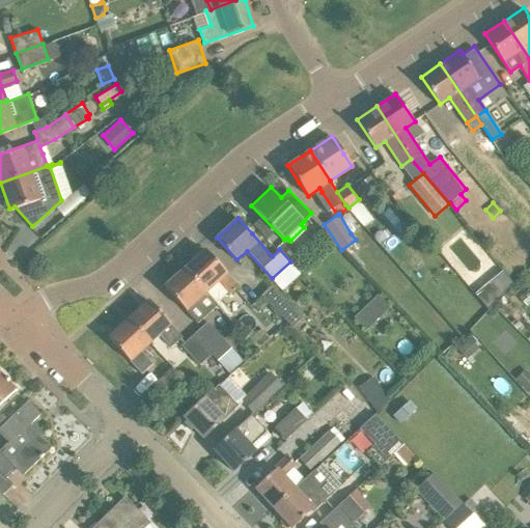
[(183,268),(205,292),(218,280),(229,294),(238,285),(218,264),(204,248),(183,268)]
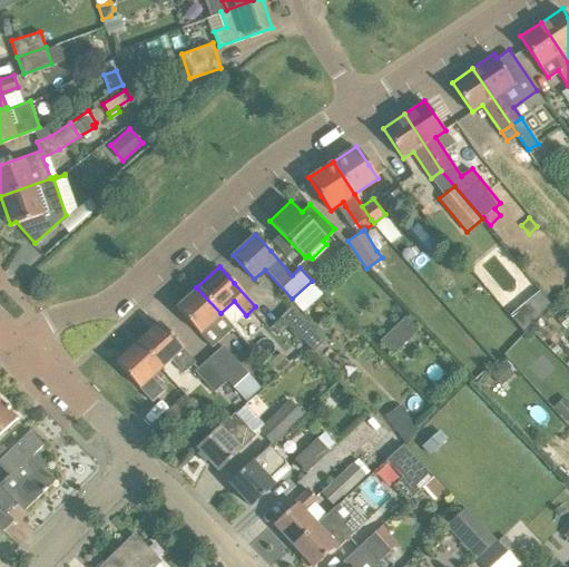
[(212,345),(233,326),(221,313),(196,287),(176,305),(212,345)]
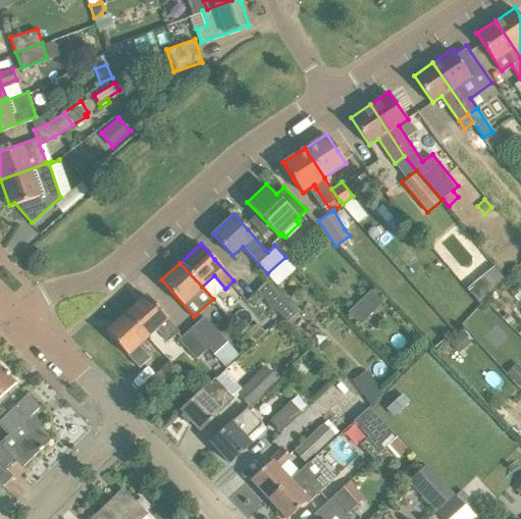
[(479,302),(503,276),(493,264),(466,288),(479,302)]
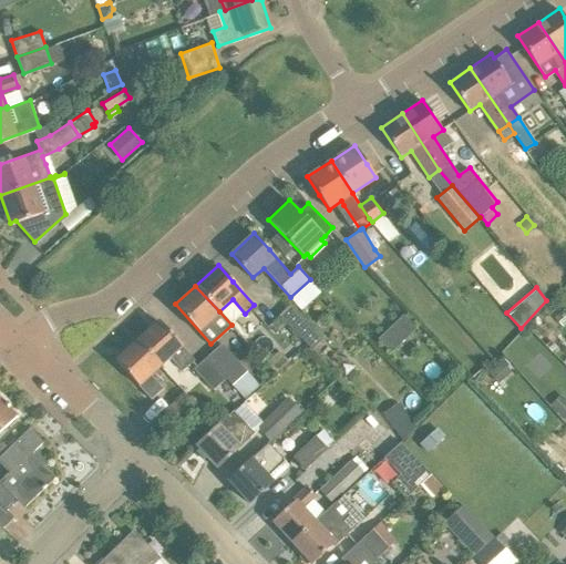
[(279,315),(312,349),(323,338),(290,304),(279,315)]
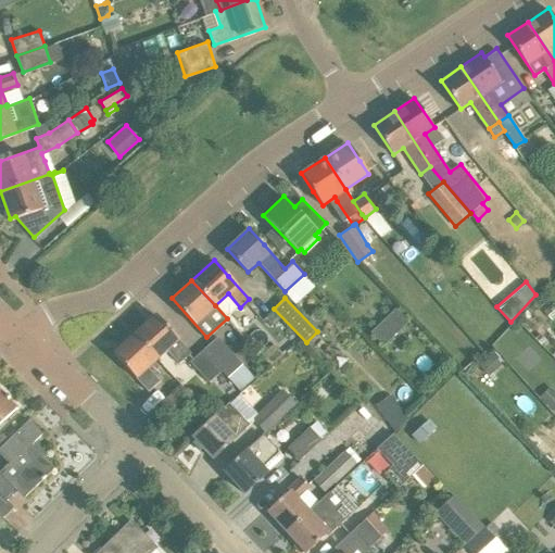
[(179,362),(190,352),(155,313),(134,332),(158,359),(167,350),(179,362)]
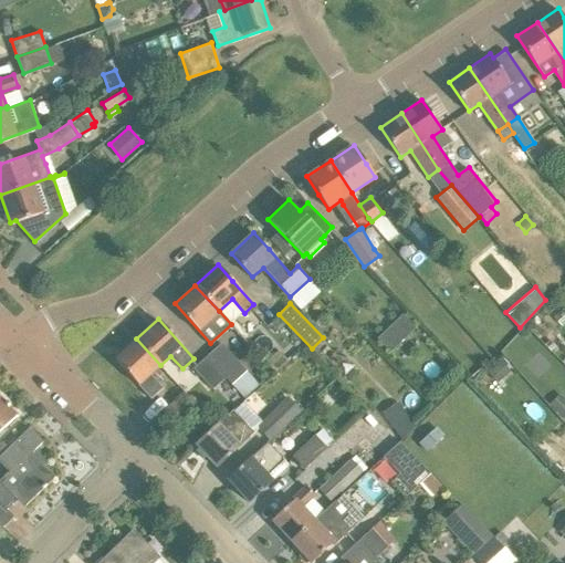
[(152,374),(160,365),(136,339),(115,358),(150,397),(163,386),(152,374)]
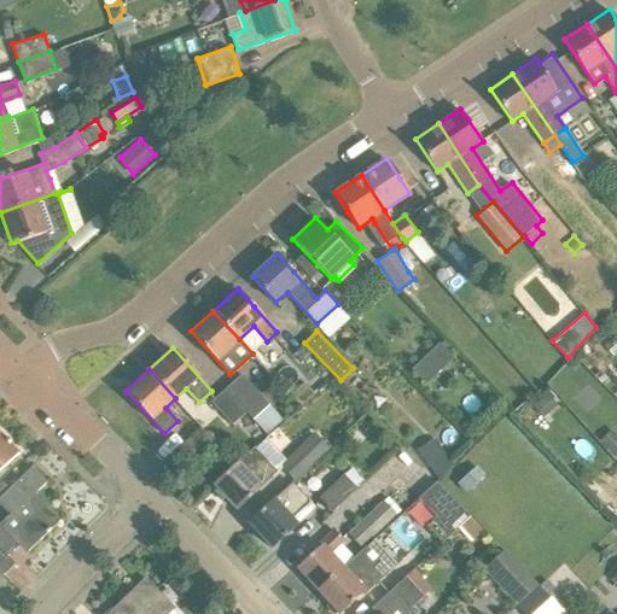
[(225,387),(246,410),(252,416),(267,403),(242,373),(225,387)]
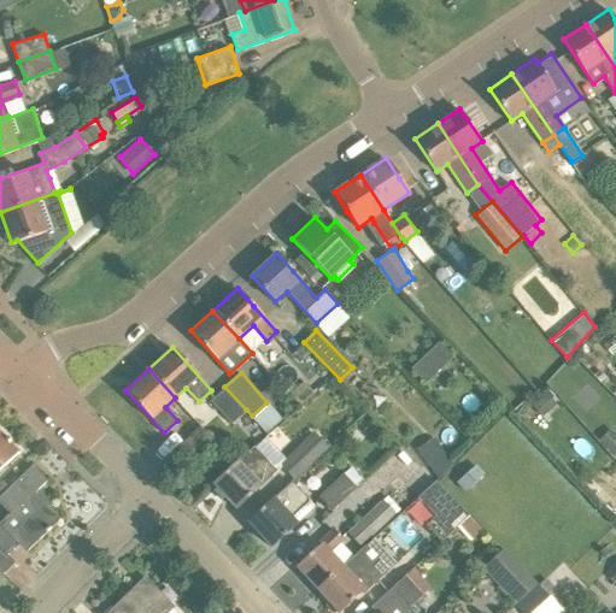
[(304,379),(289,393),(299,404),(314,390),(304,379)]
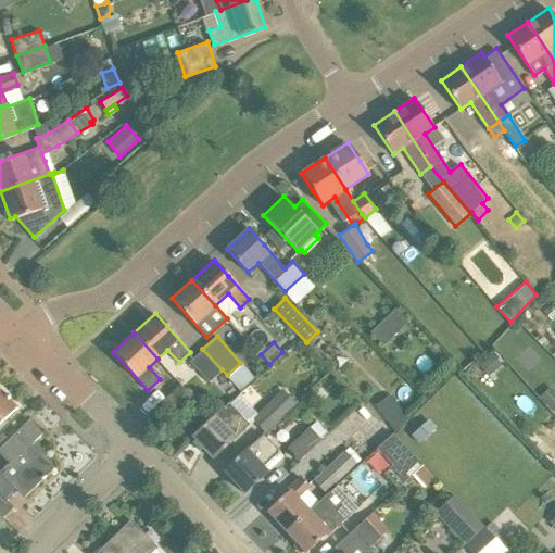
[(202,349),(190,360),(209,381),(222,369),(202,349)]
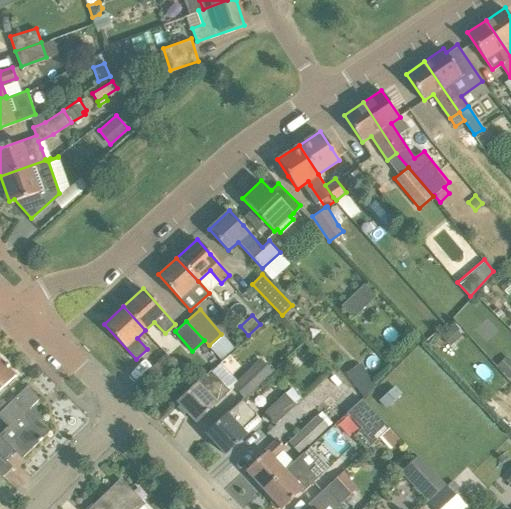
[(452,324),(440,335),(449,345),(461,334),(452,324)]
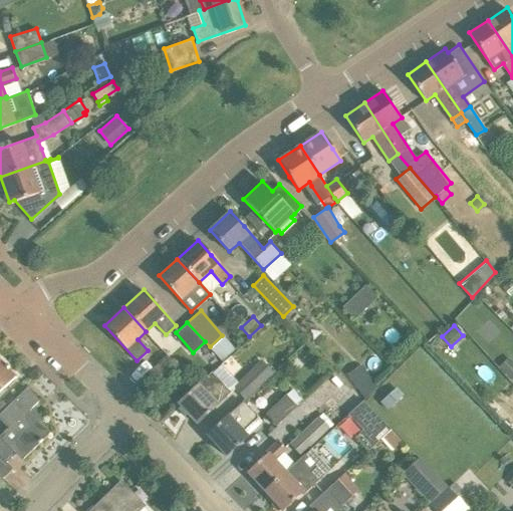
[(436,343),(441,349),(447,343),(441,337),(436,343)]
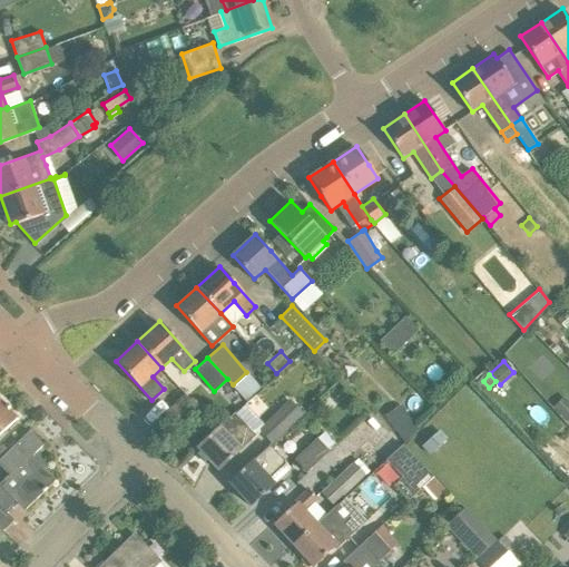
[(179,429),(195,413),(200,409),(185,392),(164,412),(179,429)]
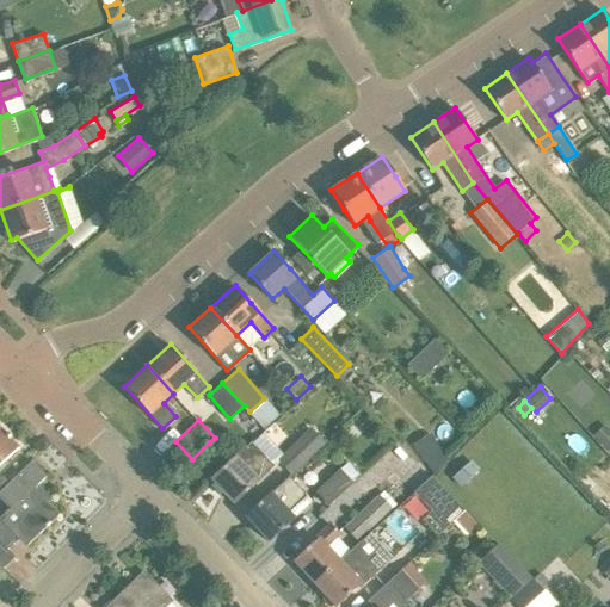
[(609,428),(604,422),(592,433),(607,448),(609,444),(609,428)]
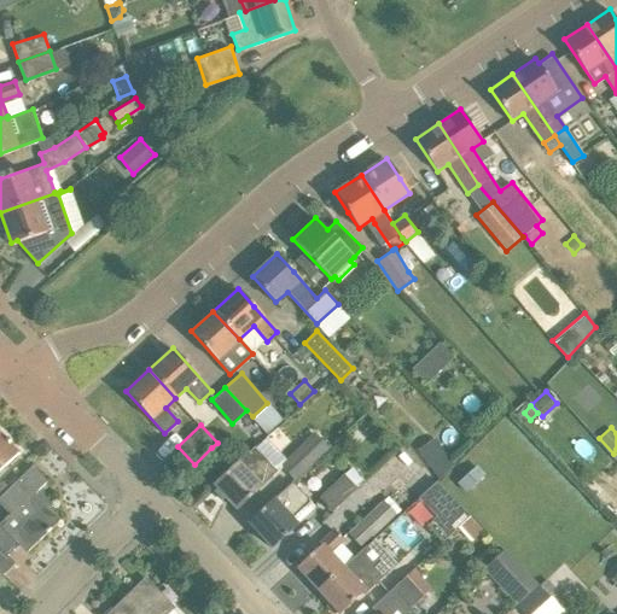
[(5,438),(0,432),(0,467),(18,451),(9,442),(10,439),(6,436),(5,438)]
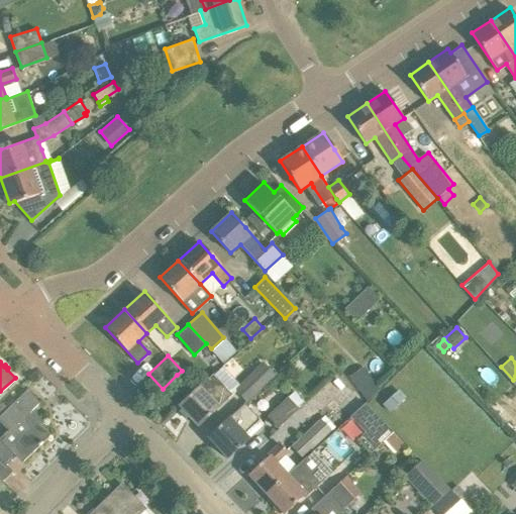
[(367,370),(352,380),(367,401),(379,388),(367,370)]
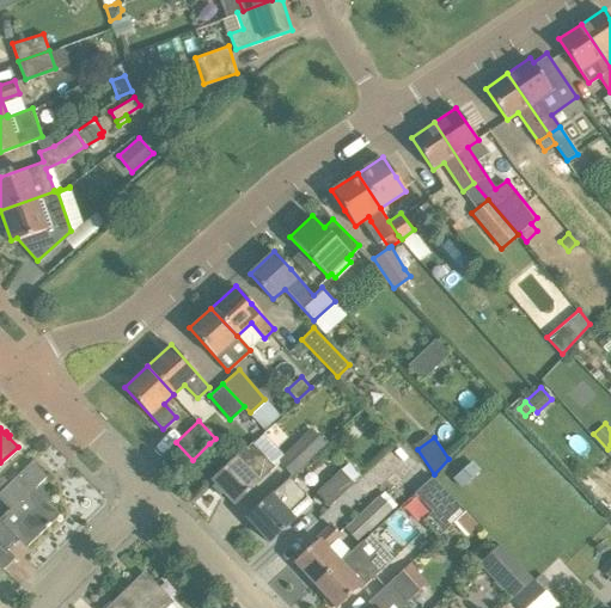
[(298,438),(276,459),(292,474),(312,453),(298,438)]
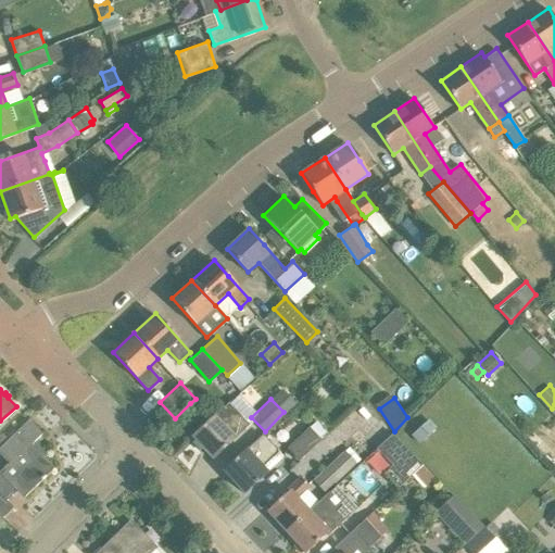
[(213,457),(249,423),(227,401),(192,436),(213,457)]
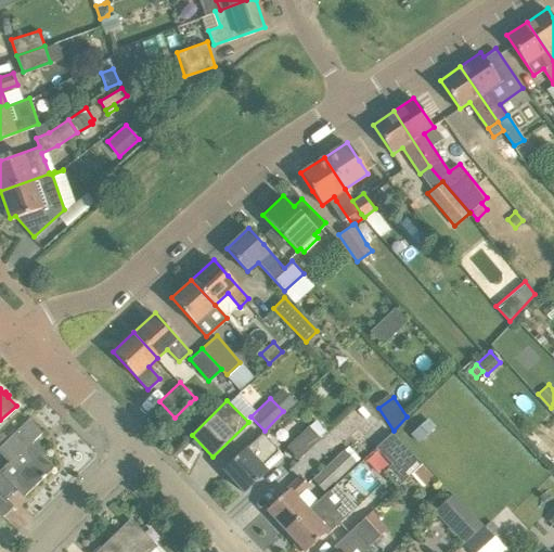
[(17,487),(18,487),(25,493),(53,465),(30,441),(41,432),(28,418),(8,437),(0,445),(0,451),(10,461),(0,470),(0,512),(2,515),(13,505),(7,498),(17,487)]
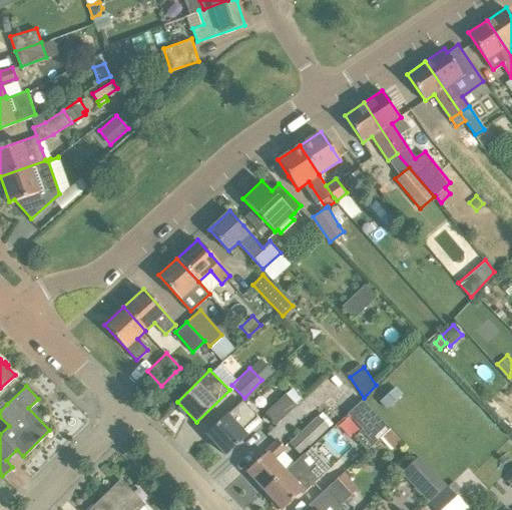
[(386,408),(402,393),(395,386),(379,400),(386,408)]
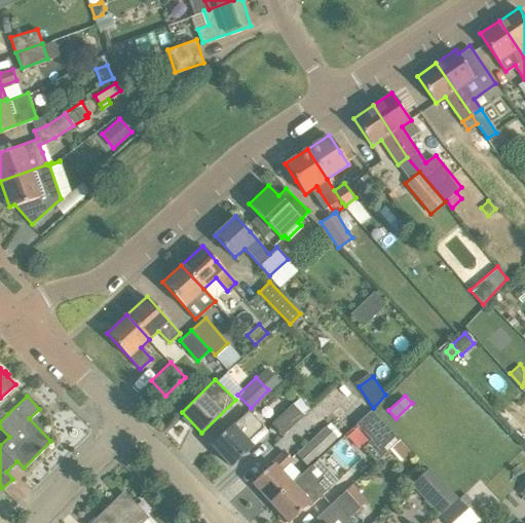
[(299,397),(292,403),(301,413),(308,407),(299,397)]
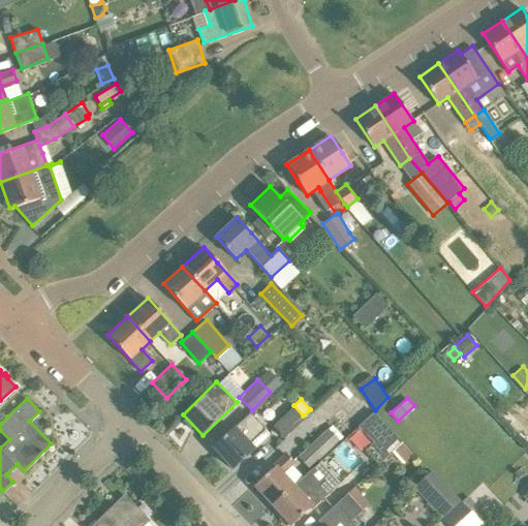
[(293,405),(274,425),(284,436),(305,418),(303,415),(293,405)]
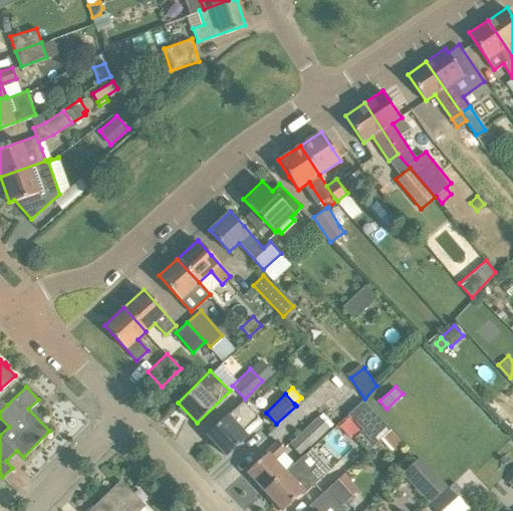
[(362,399),(348,413),(362,429),(355,436),(368,449),(390,429),(362,399)]
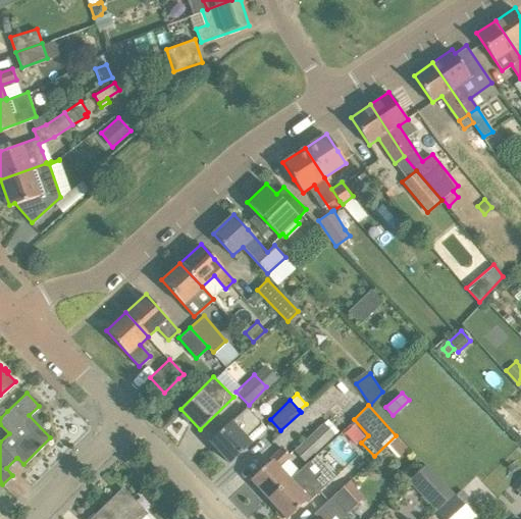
[(229,461),(266,427),(247,406),(210,440),(229,461)]
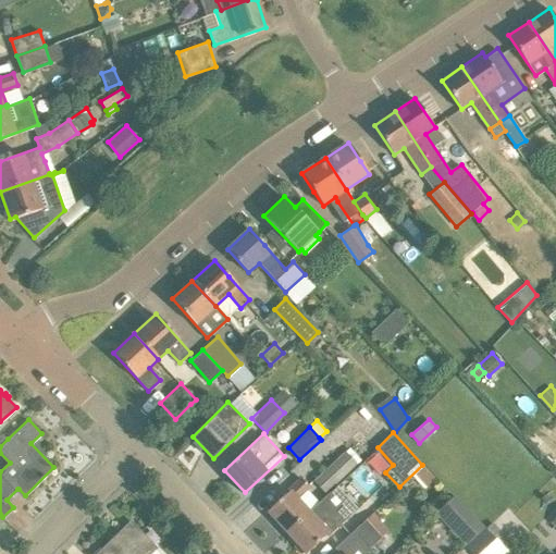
[(345,451),(357,463),(361,459),(349,446),(345,451)]
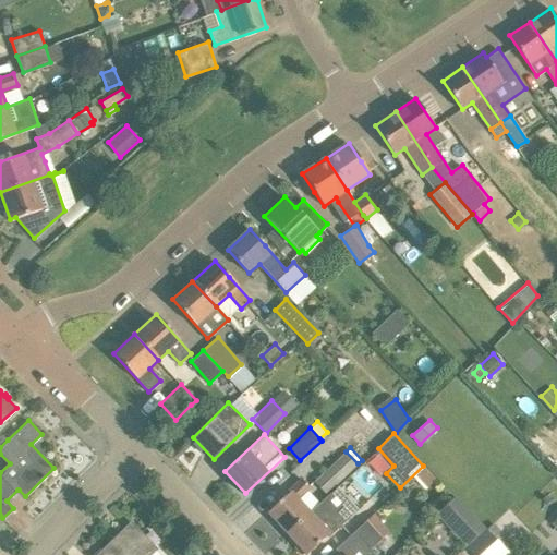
[(358,463),(346,451),(315,480),(326,492),(358,463)]
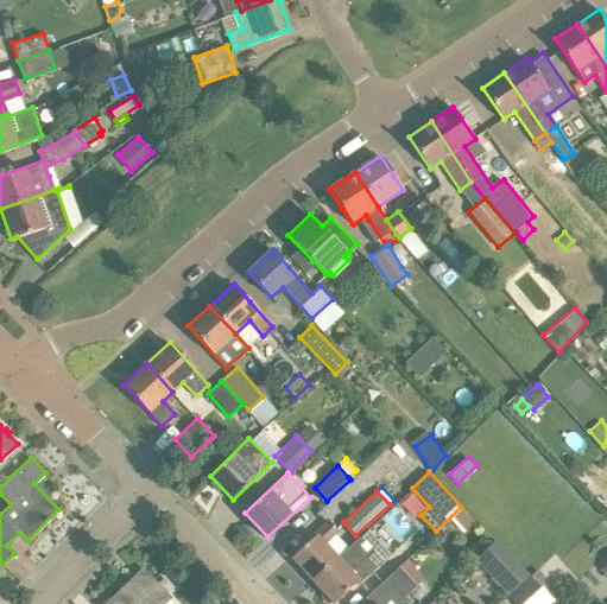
[(313,579),(337,554),(330,546),(339,538),(336,534),(340,531),(328,519),(315,531),(317,533),(291,557),(313,579)]
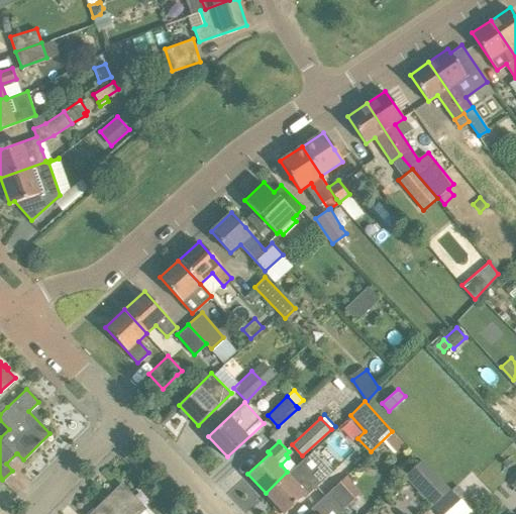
[(304,464),(316,453),(315,452),(290,476),(287,472),(266,493),(284,512),(303,494),(305,495),(326,476),(320,470),(314,476),(304,464)]
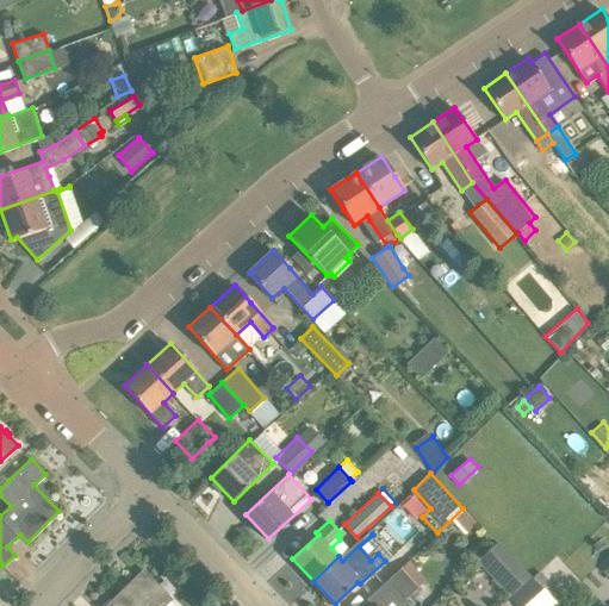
[(492,576),(508,594),(530,574),(513,556),(492,576)]
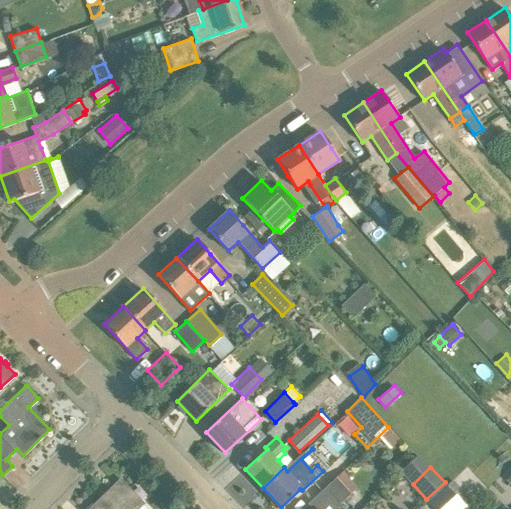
[(344,508),(339,503),(350,492),(335,476),(307,503),(308,504),(309,503),(315,508),(344,508)]
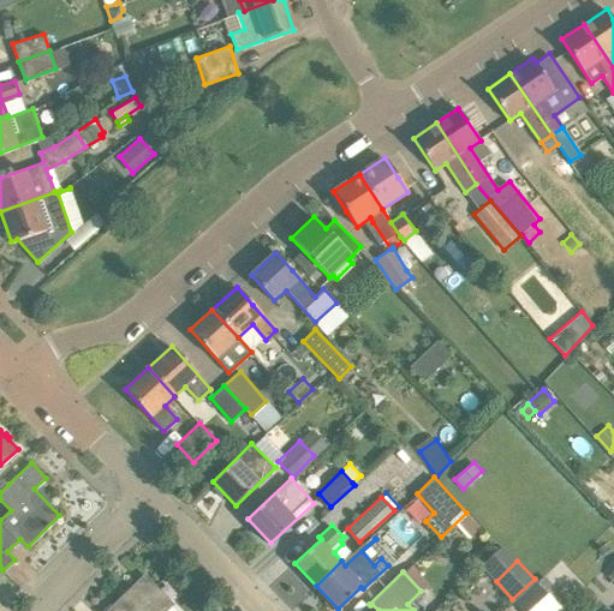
[(554,610),(559,607),(535,581),(529,586),(513,601),(522,610),(554,610)]
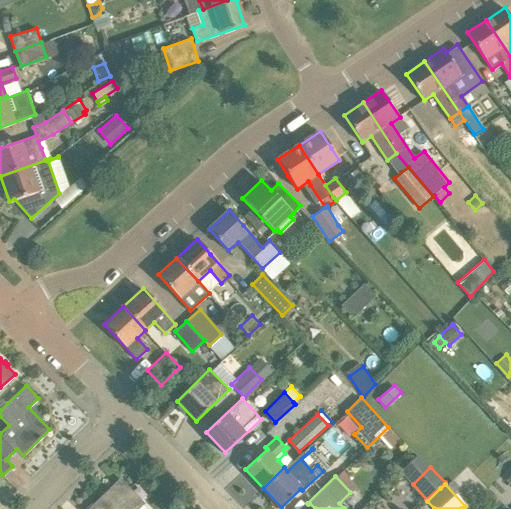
[(135,508),(142,503),(127,488),(120,495),(113,487),(89,508),(135,508)]
